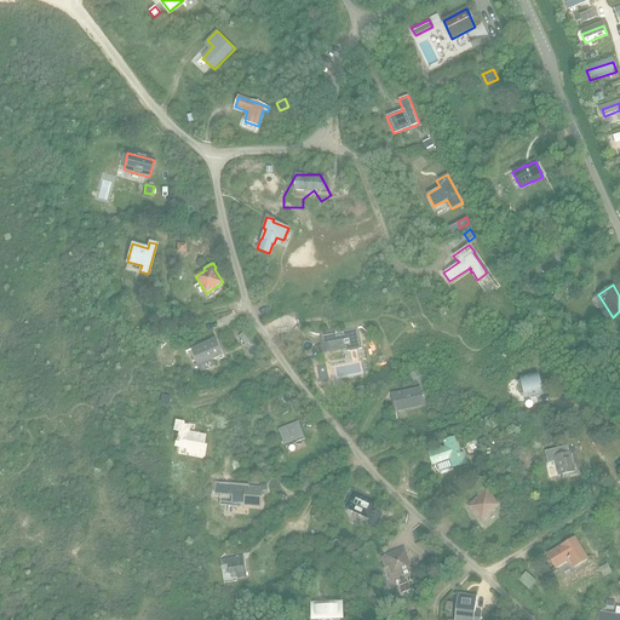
[(337,329),(320,333),(322,349),(323,349),(325,354),(346,349),(346,351),(362,349),(357,328),(337,332),(337,329)]
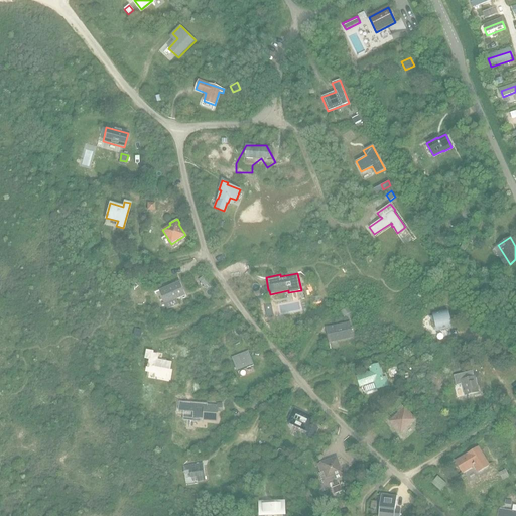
[(198,280),(205,287),(208,284),(202,277),(198,280)]
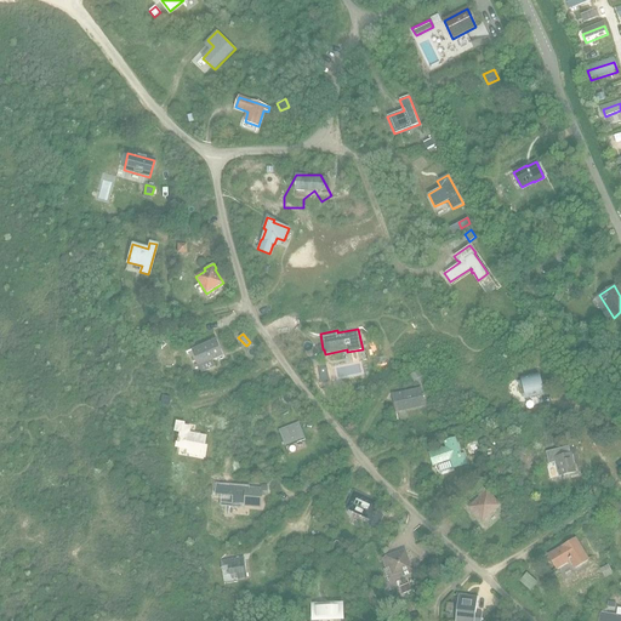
[(192,349),(199,366),(212,362),(212,360),(223,355),(216,340),(192,349)]
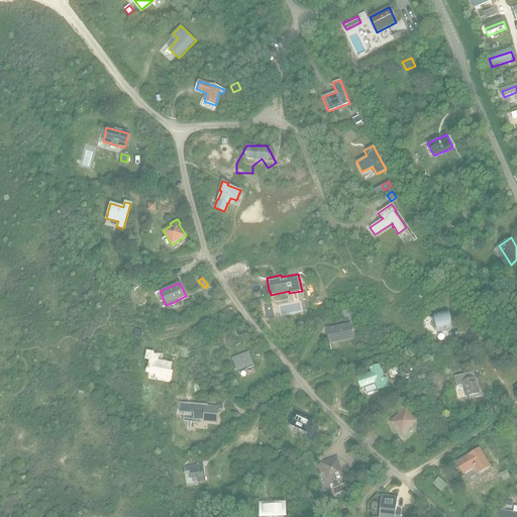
[(268,319),(274,317),(272,307),(266,308),(268,319)]
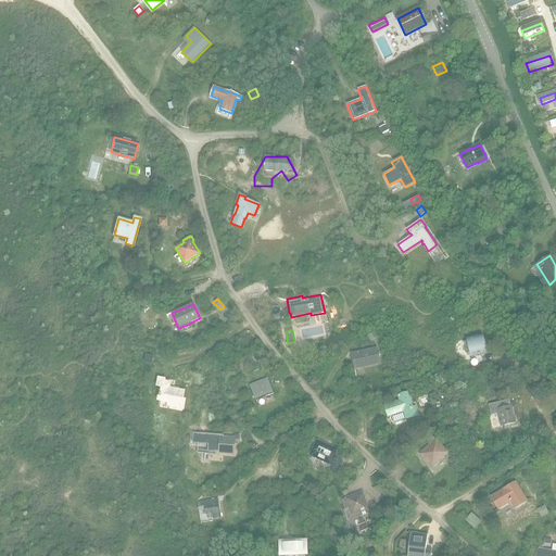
[(366,336),(370,342),(378,337),(375,330),(366,336)]
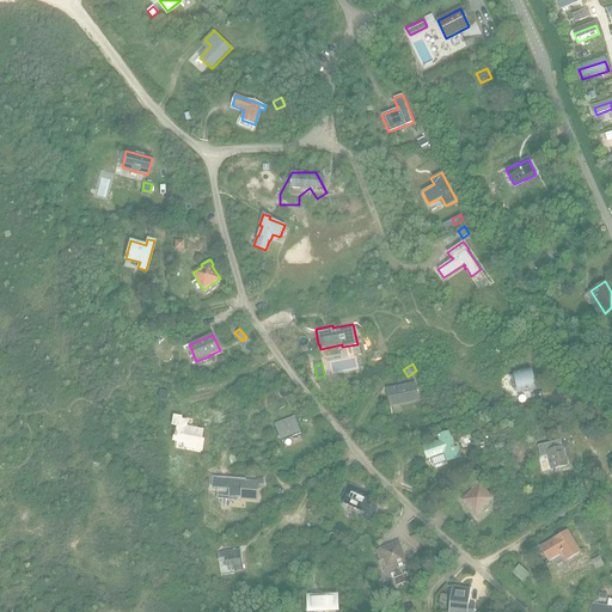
[(531,368),(513,373),(518,393),(536,389),(531,368)]
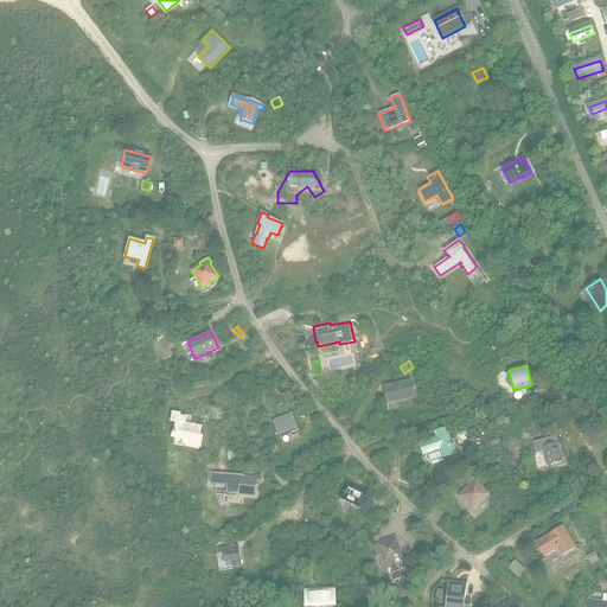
[(383,385),(387,403),(415,396),(411,379),(383,385)]
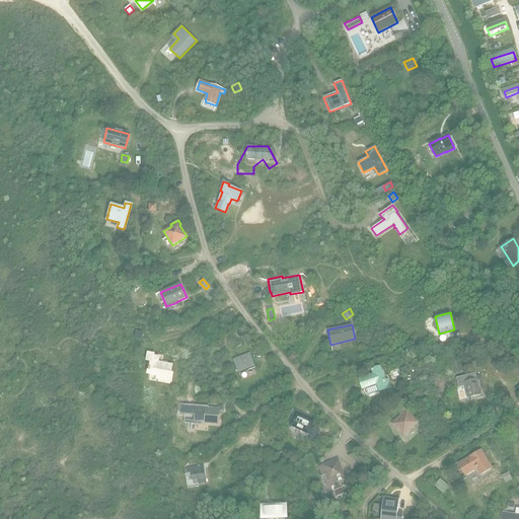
[(135,330),(134,338),(141,339),(142,331),(135,330)]
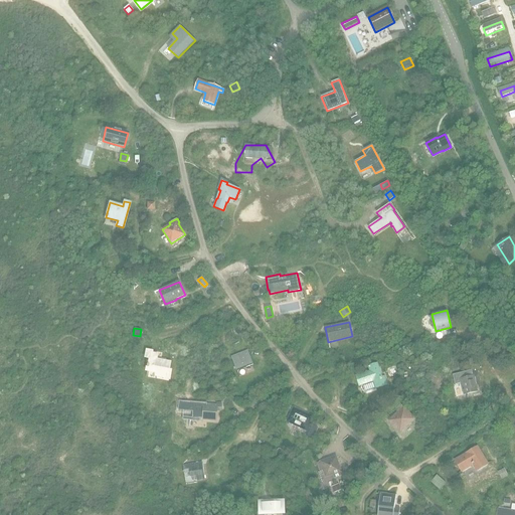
[(157,372),(157,375),(162,376),(162,377),(169,379),(171,370),(169,370),(170,362),(156,360),(157,355),(152,354),(152,351),(148,351),(146,357),(150,358),(149,365),(148,364),(147,370),(157,372)]
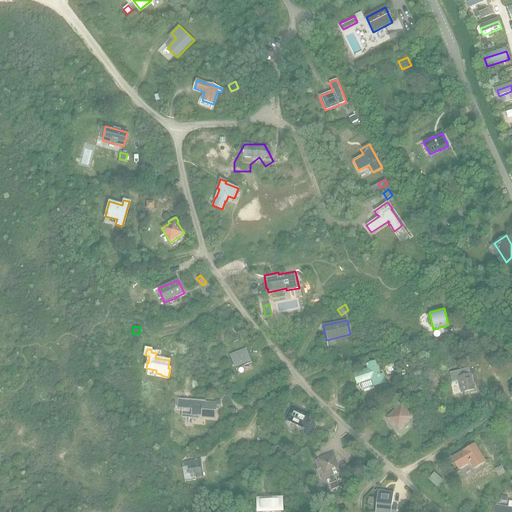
[(230,355),(235,367),(244,363),(245,365),(251,362),(246,349),(230,355)]
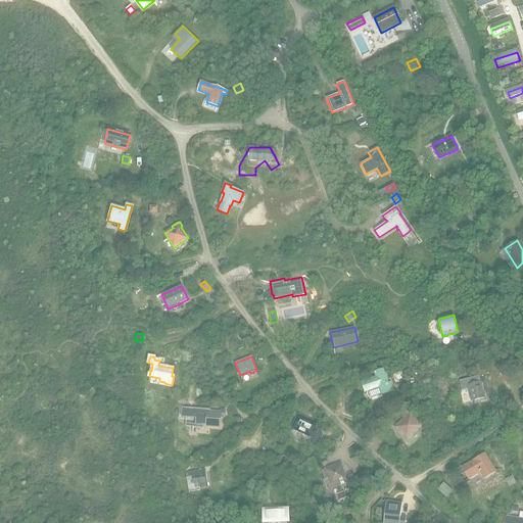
[(362,382),(365,392),(379,387),(382,394),(387,392),(390,391),(390,390),(393,389),(390,382),(387,383),(383,369),(374,372),(376,377),(362,382)]
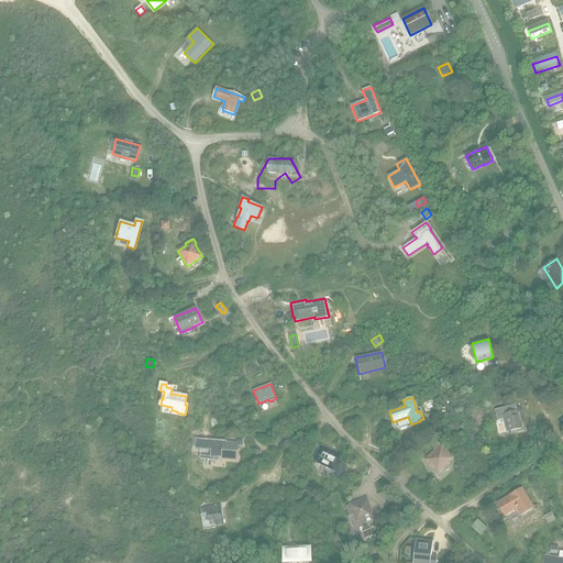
[(495,409),(497,420),(504,419),(507,431),(522,428),(518,411),(509,414),(508,407),(495,409)]
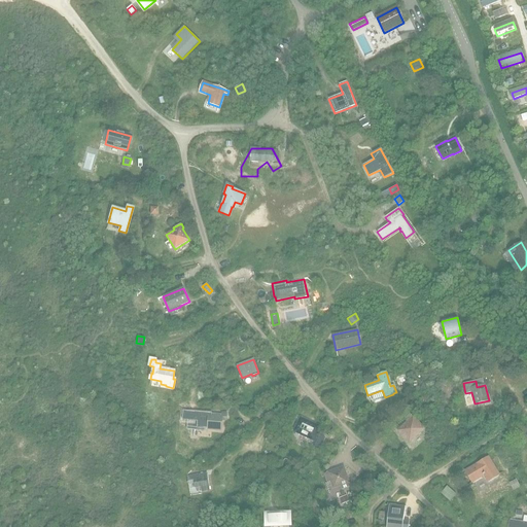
[(184,412),(183,420),(198,421),(197,428),(221,430),(222,420),(226,420),(226,414),(222,414),(222,416),(210,415),(210,414),(184,412)]
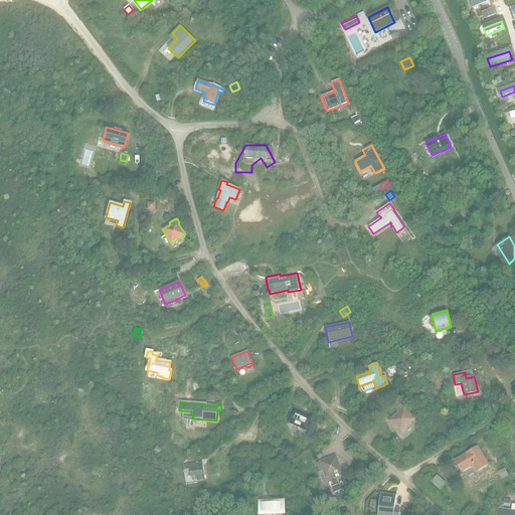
[(389,420),(399,433),(414,418),(400,404),(396,407),(399,410),(389,420)]
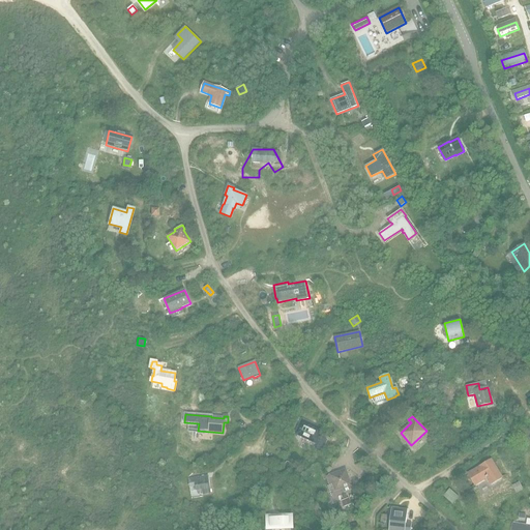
[(295,434),(317,444),(323,430),(302,420),(295,434)]
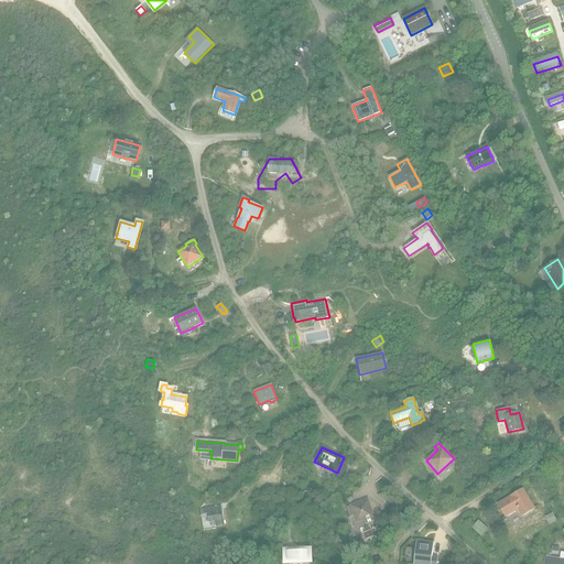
[(342,466),(338,473),(345,476),(348,469),(342,466)]
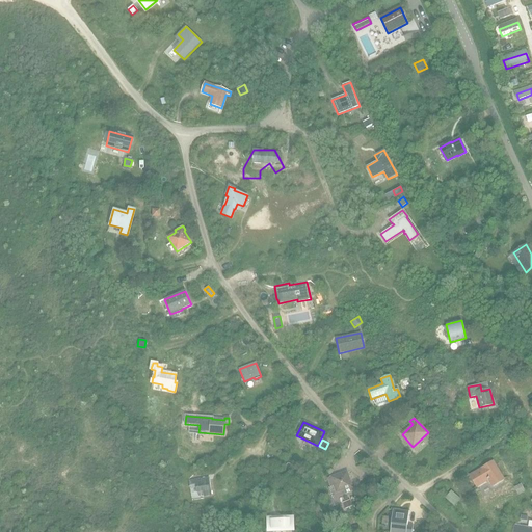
[(471,476),(477,486),(488,480),(493,486),(503,479),(493,462),(471,476)]
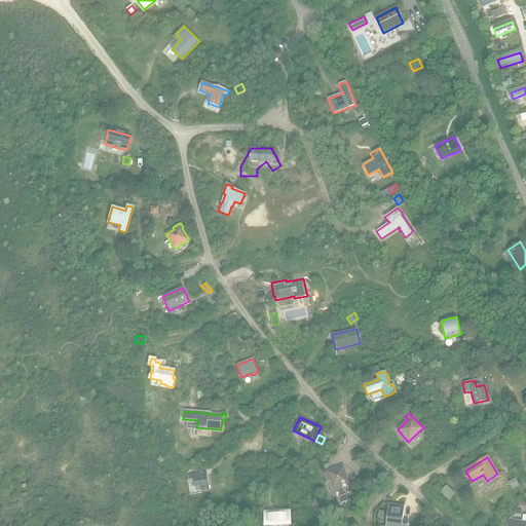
[(325,473),(327,481),(331,480),(340,485),(341,488),(349,485),(343,466),(325,473)]
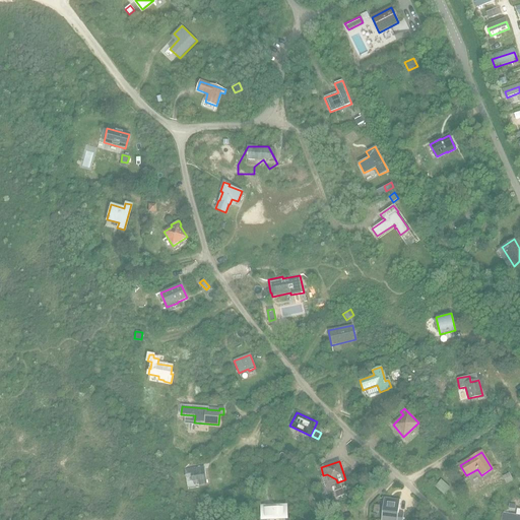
[(187,470),(188,475),(191,475),(192,480),(198,479),(199,484),(207,483),(205,470),(202,470),(202,467),(187,470)]
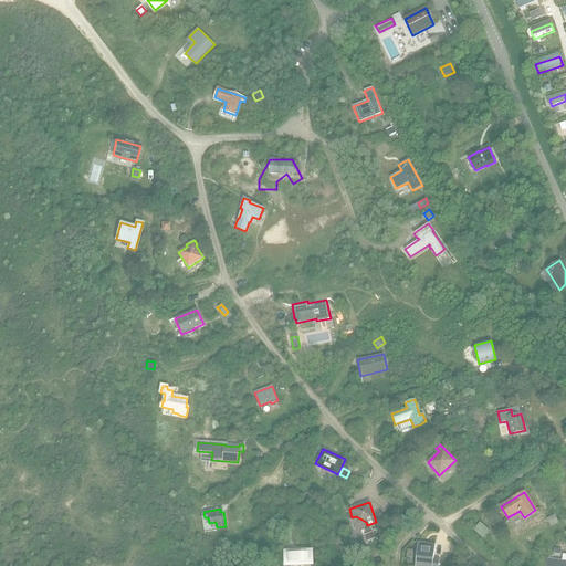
[(547,519),(552,526),(558,522),(555,514),(547,519)]
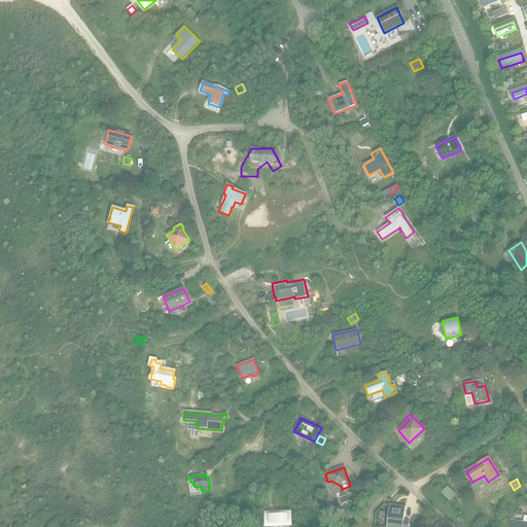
[(338,498),(341,505),(349,502),(346,495),(338,498)]
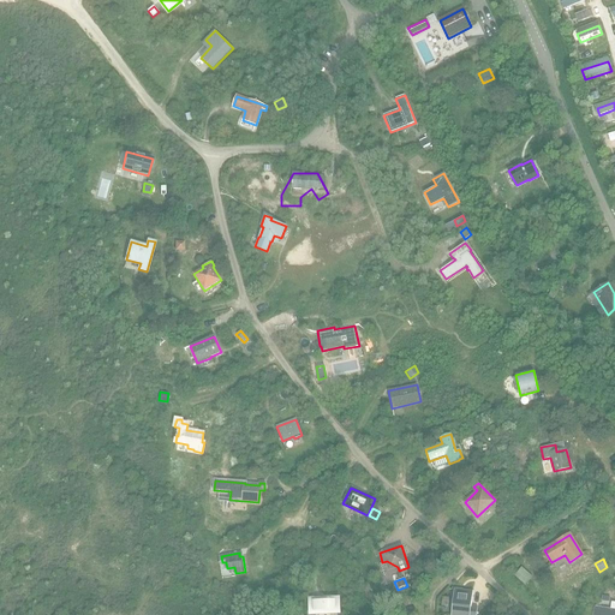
[(454,590),(451,614),(476,614),(478,607),(471,607),(473,592),(454,590)]
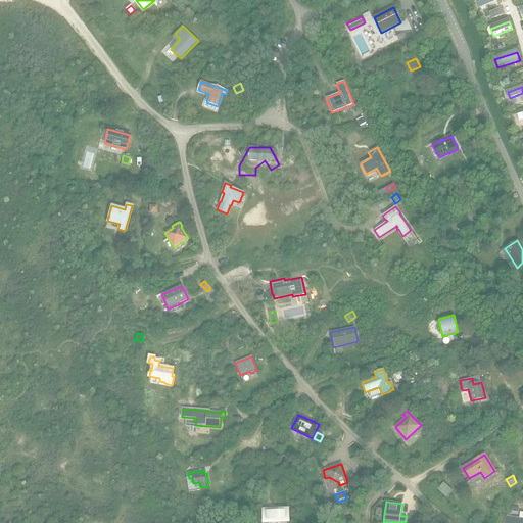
[(264,509),(264,521),(288,521),(288,509),(264,509)]
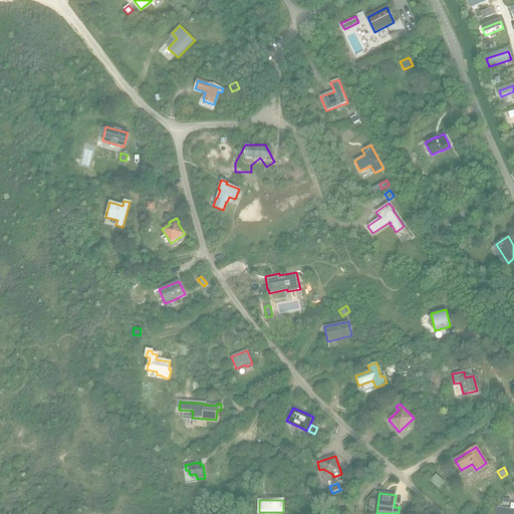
[(499,508),(497,513),(513,513),(513,503),(511,503),(510,509),(499,508)]
